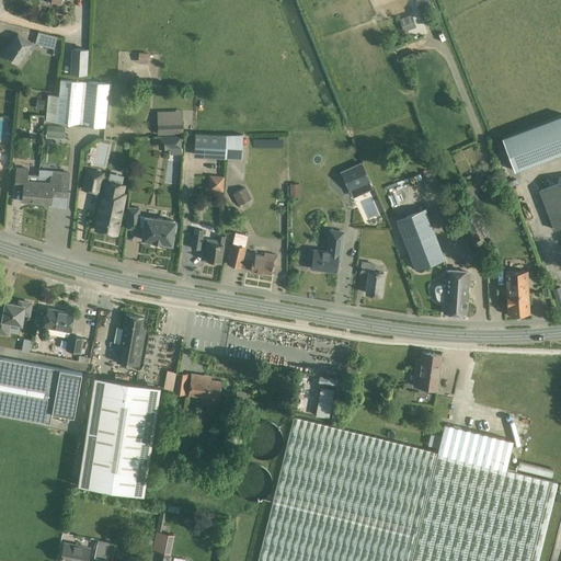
[(415,0),(419,9),(432,4),(430,0),(415,0)]
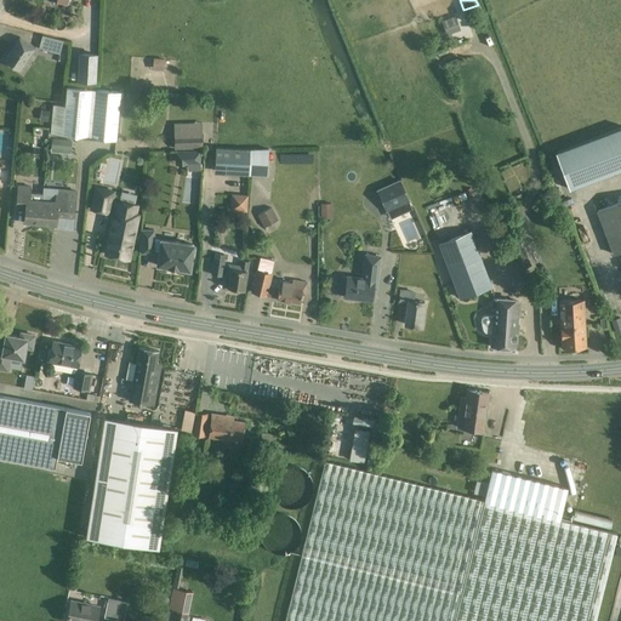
[(63,40),(41,35),(39,49),(60,53),(63,40)]
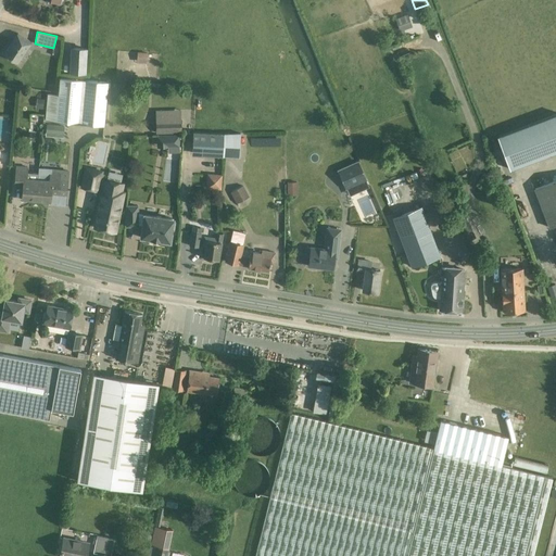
[(17,33),(3,53),(17,63),(32,41),(17,33)]
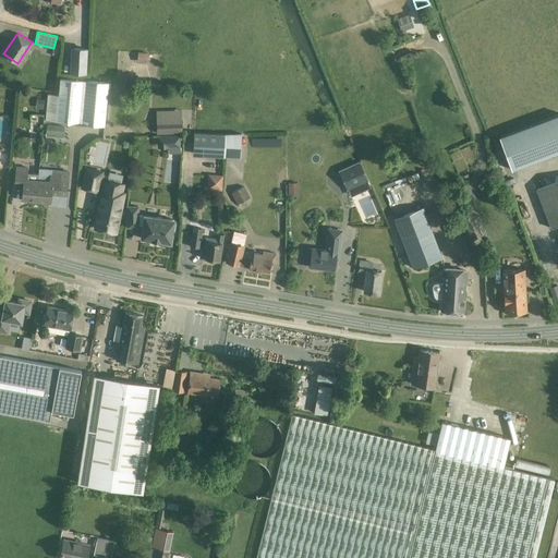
[(71,48),(69,73),(86,74),(88,49),(71,48)]
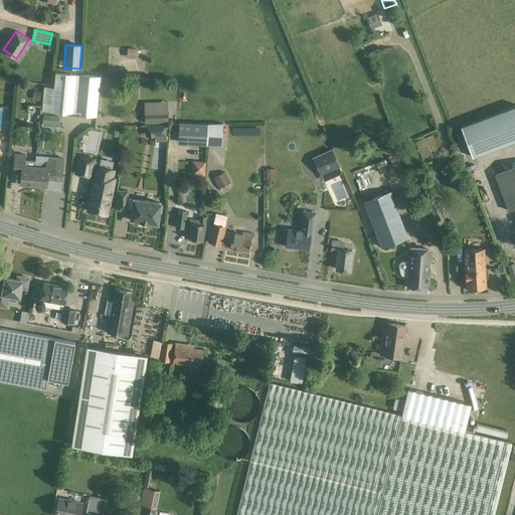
[(136,58),(137,49),(127,48),(127,58),(136,58)]
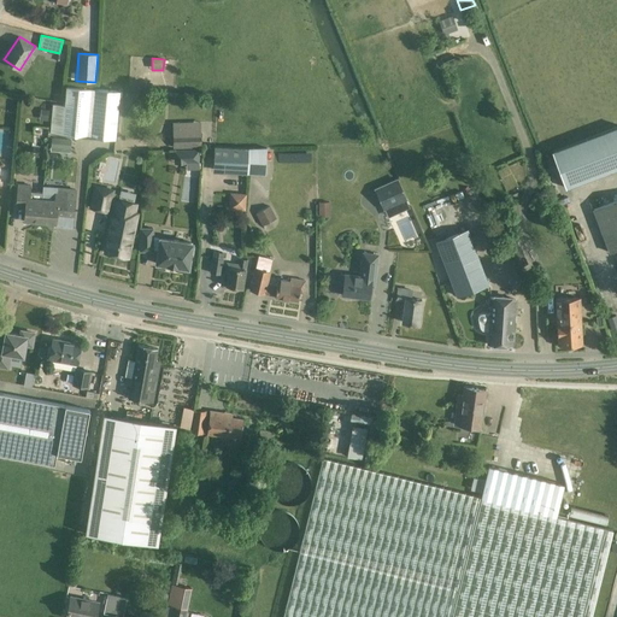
[(125,140),(130,93),(92,88),(68,86),(65,105),(54,104),(51,133),(87,136),(125,140)]
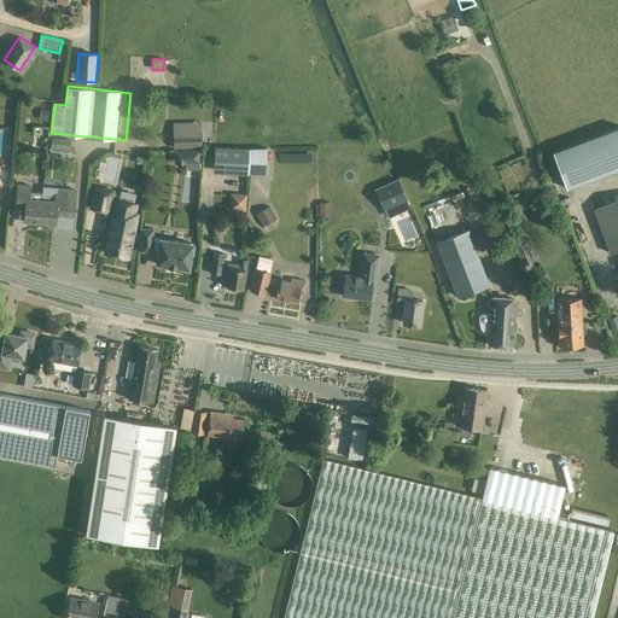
[(567,188),(617,168),(617,127),(553,152),(567,188)]
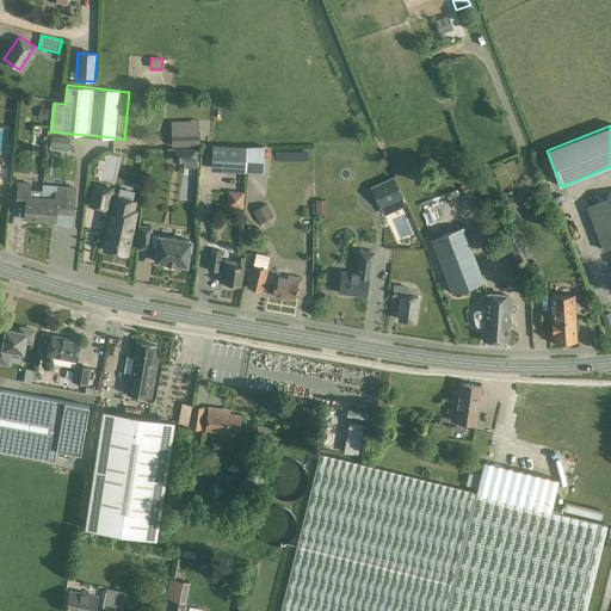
[(199,133),(180,133),(181,147),(201,147),(199,133)]
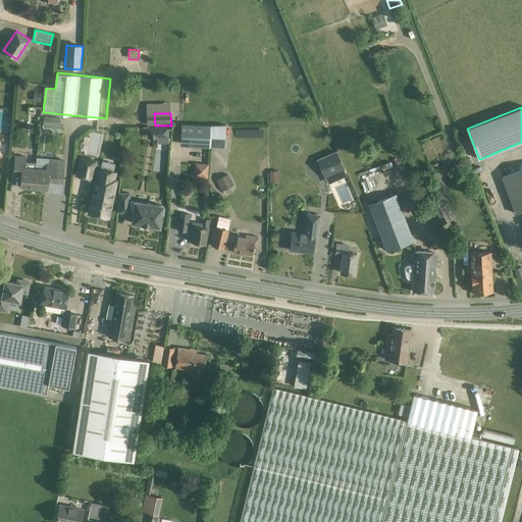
[(60,119),(43,117),(42,125),(59,126),(60,119)]
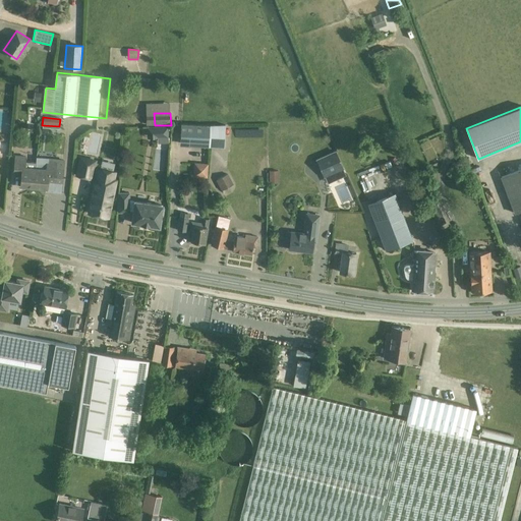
[(209,147),(211,125),(210,125),(181,124),(179,145),(209,147)]
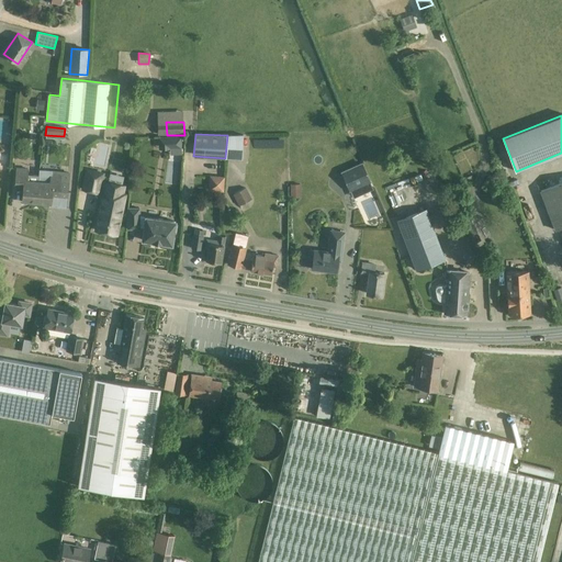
[(227,135),(225,158),(242,158),(243,134),(227,135)]
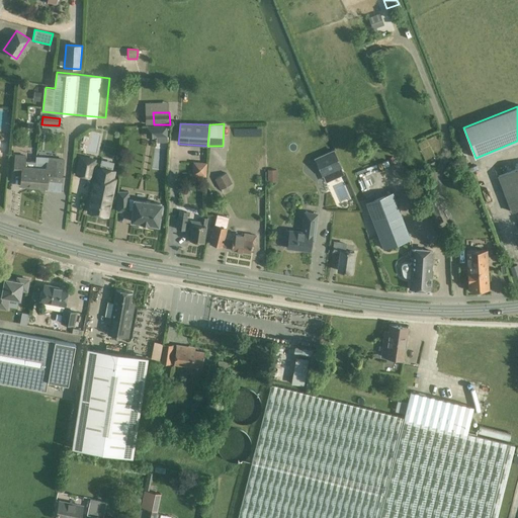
[(158,126),(158,138),(168,138),(168,125),(158,126)]
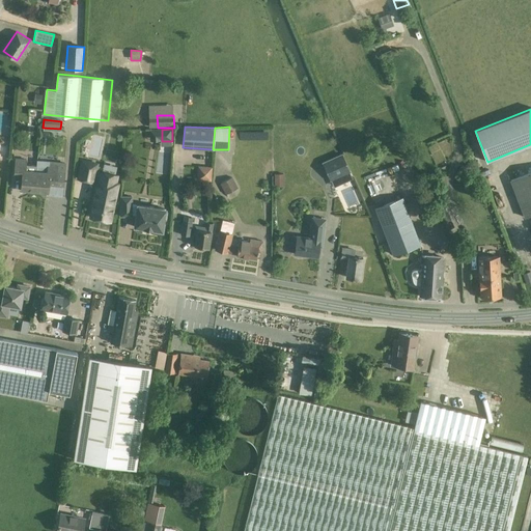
[(342,152),(322,162),(330,182),(331,180),(334,187),(352,178),(350,172),(351,171),(342,152)]
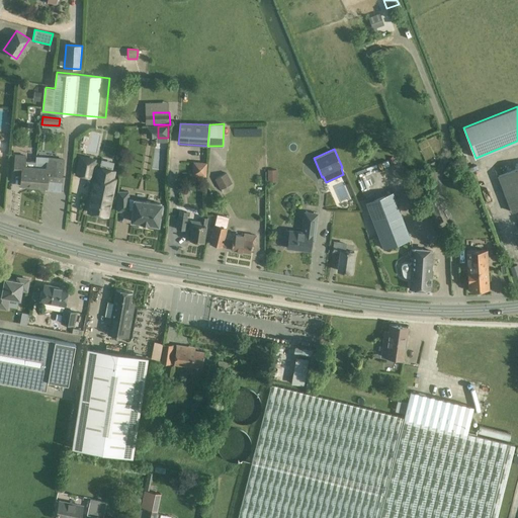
[(34,187),(37,157),(35,157),(35,161),(25,161),(26,155),(14,154),(13,171),(21,172),(20,186),(34,187)]
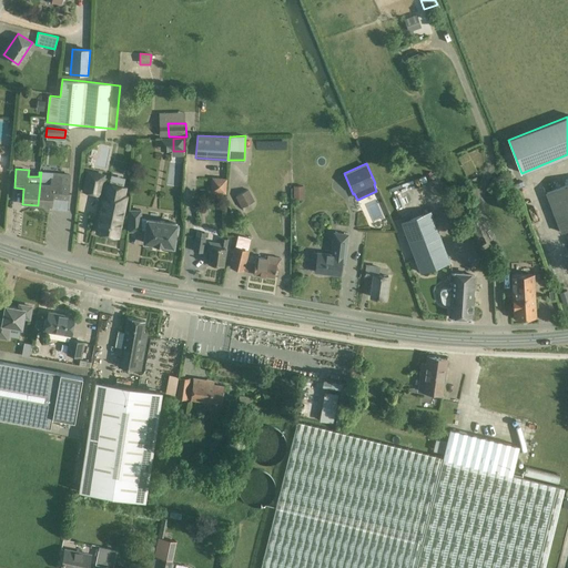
[(87,171),(83,191),(99,194),(102,174),(87,171)]
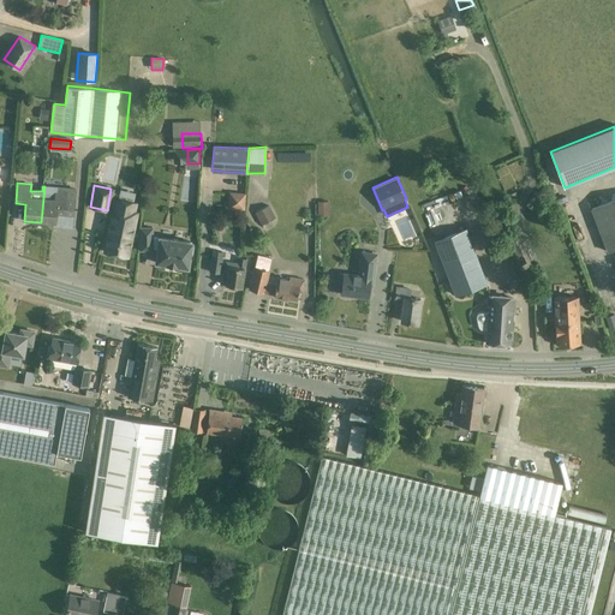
[(76,189),(67,187),(57,186),(57,187),(45,186),(41,222),(55,224),(57,214),(73,215),(76,189)]
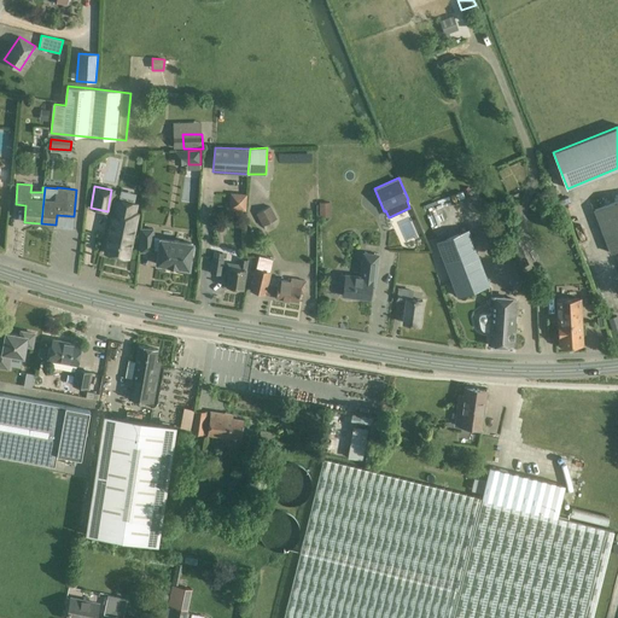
[(245,211),(246,196),(229,194),(229,210),(245,211)]
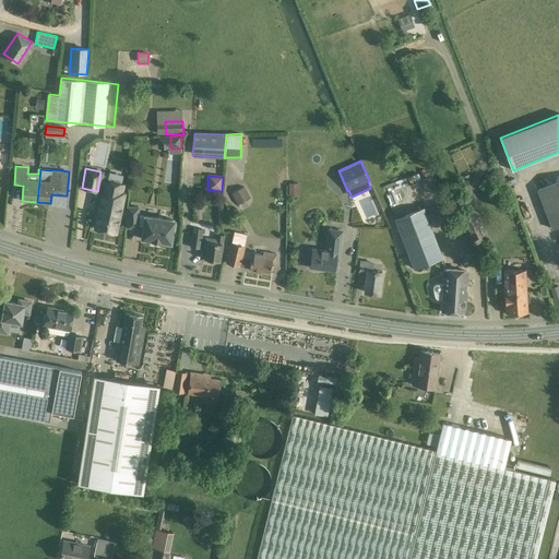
[(95,228),(116,234),(125,193),(122,192),(123,185),(105,180),(95,228)]
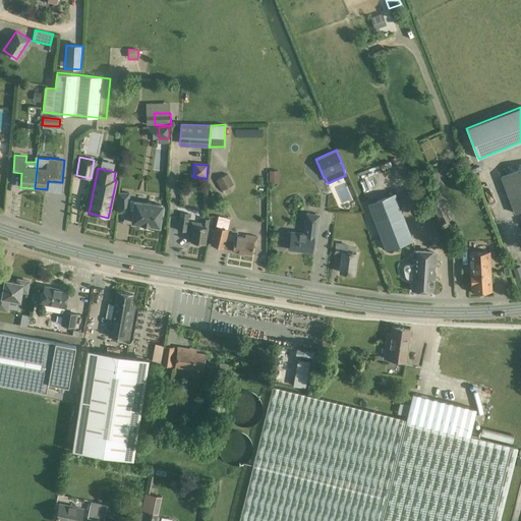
[(520,168),(501,176),(515,214),(520,211),(520,168)]
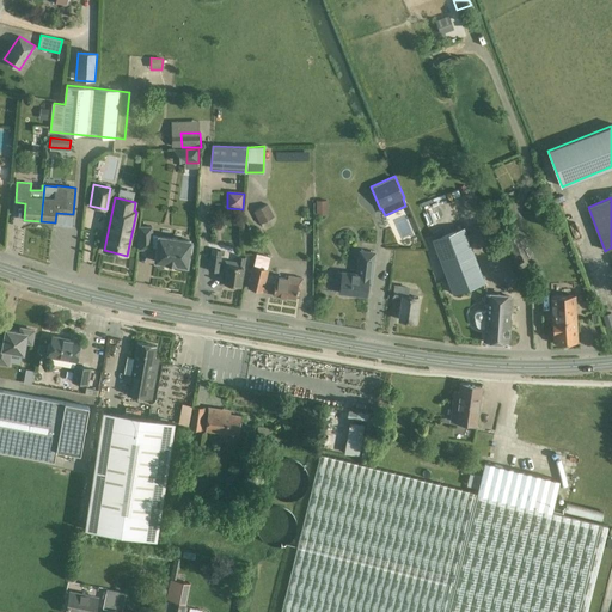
[(319,200),(320,214),(331,213),(330,199),(319,200)]
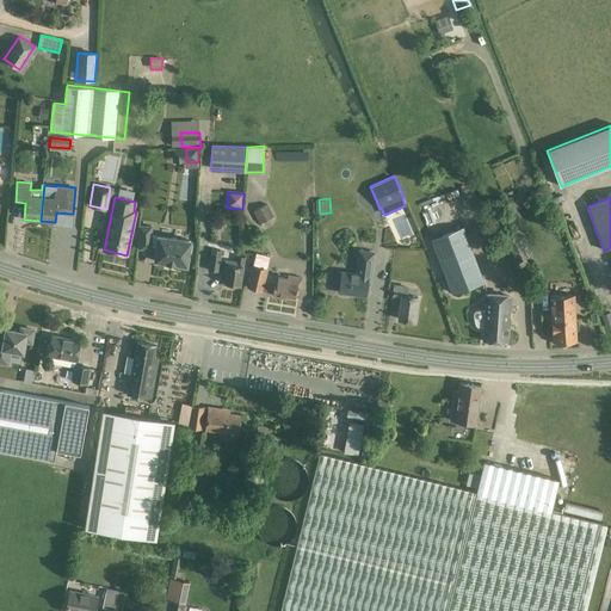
[(267,203),(253,210),(259,223),(273,216),(267,203)]
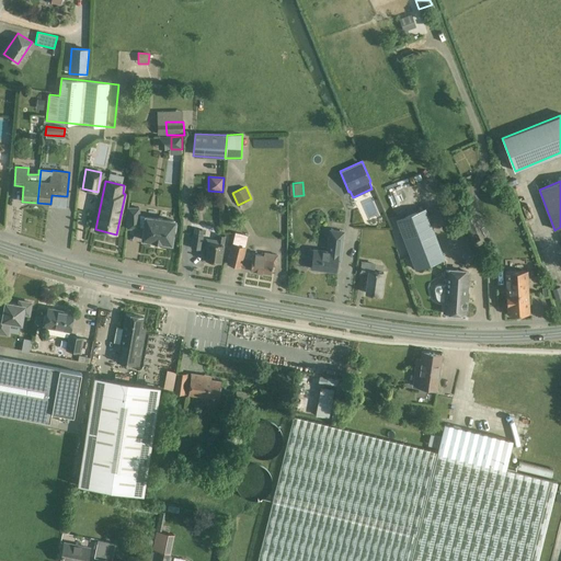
[(144,216),(140,216),(140,206),(127,206),(127,228),(139,228),(139,227),(144,228),(141,240),(171,244),(175,219),(144,215),(144,216)]
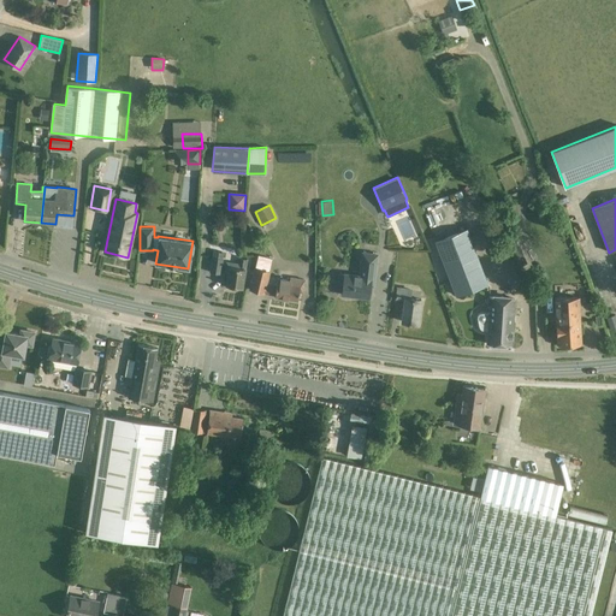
[(434,234),(437,240),(434,241),(456,296),(489,284),(467,229),(444,237),(442,231),(434,234)]
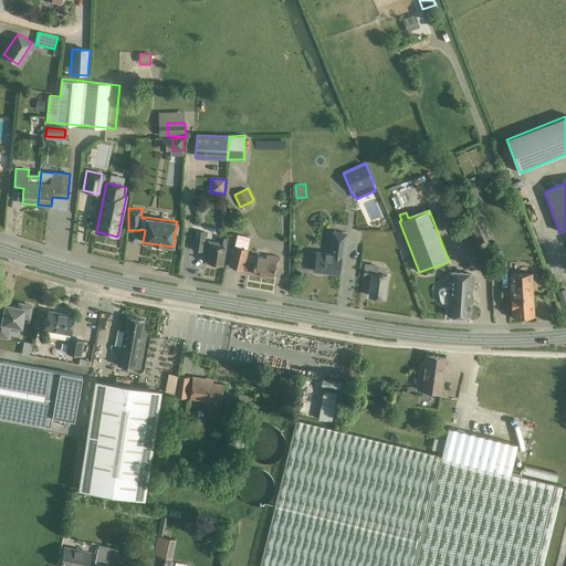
[(478,226),(468,230),(474,245),(484,242),(478,226)]
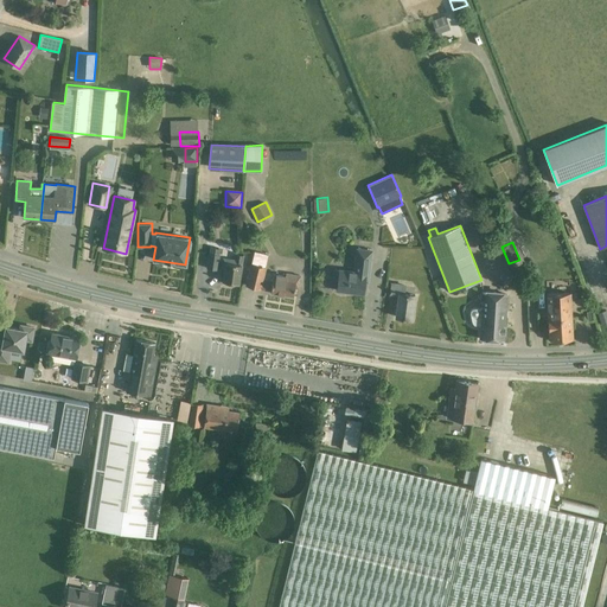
[(210,247),(206,268),(217,270),(221,248),(210,247)]
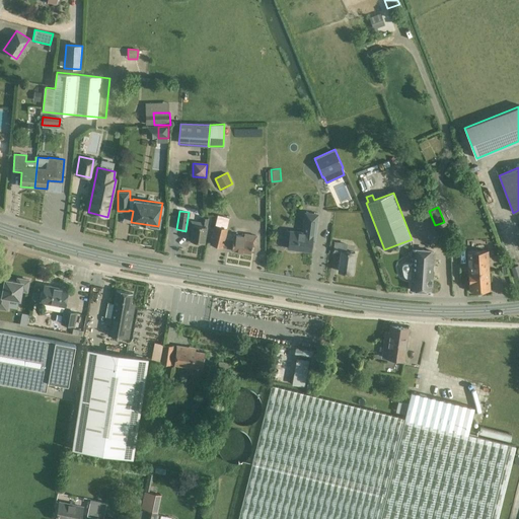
[(312,234),(316,234),(318,214),(304,212),(302,232),(290,230),(285,230),(283,239),(289,240),(288,248),(297,249),(298,247),(311,248),(312,234)]
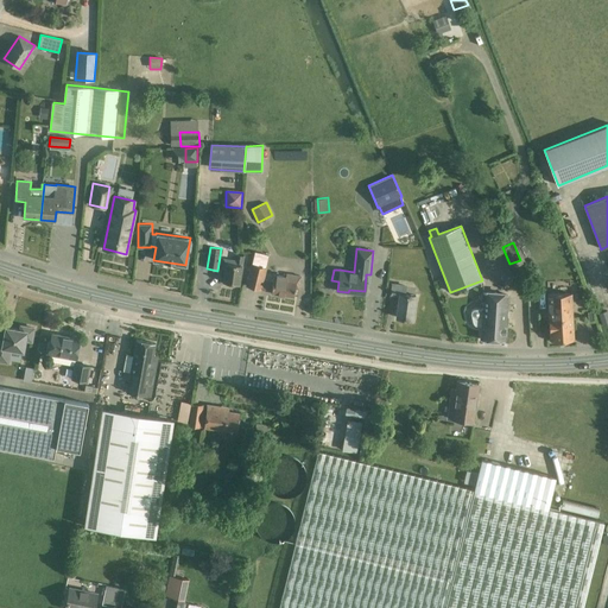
[(239,284),(244,255),(235,254),(234,260),(222,258),(221,270),(225,271),(223,282),(225,282),(226,284),(230,285),(232,283),(239,284)]
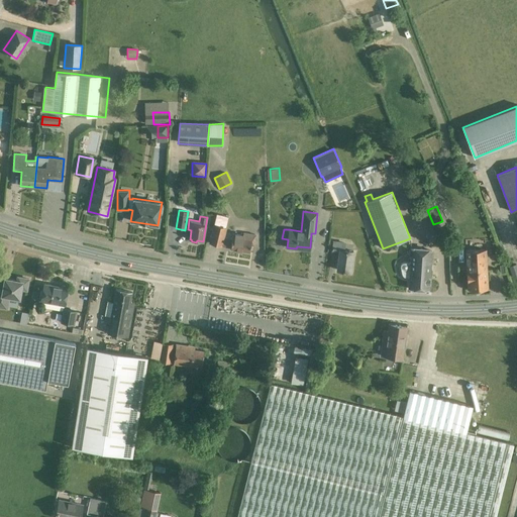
[(332,223),(331,230),(342,232),(343,225),(332,223)]
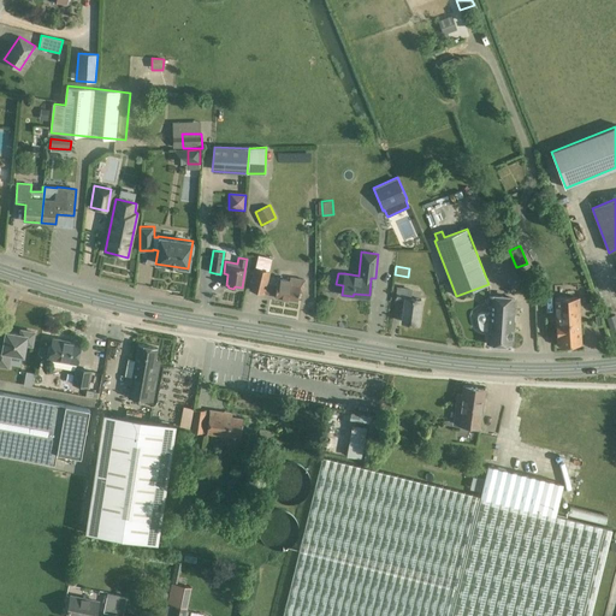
[(277,285),(267,284),(271,271),(254,267),(249,290),(264,294),(265,294),(265,292),(274,295),(274,297),(297,301),(298,292),(303,292),(304,279),(290,277),(290,279),(278,278),(277,285)]
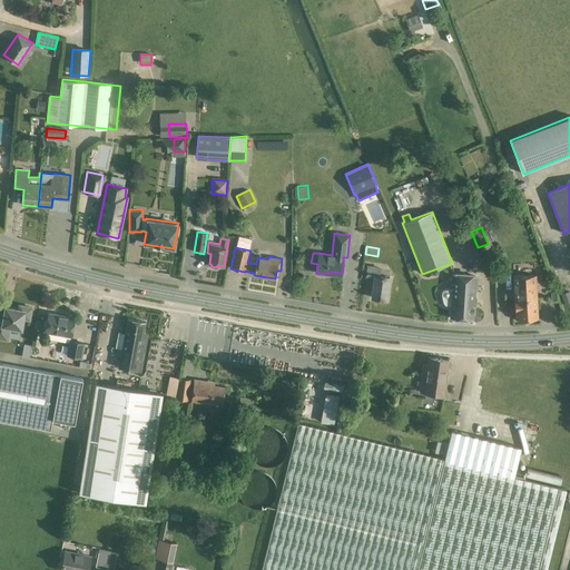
[(365,277),(374,278),(371,297),(386,300),(390,276),(380,275),(381,267),(367,265),(365,277)]
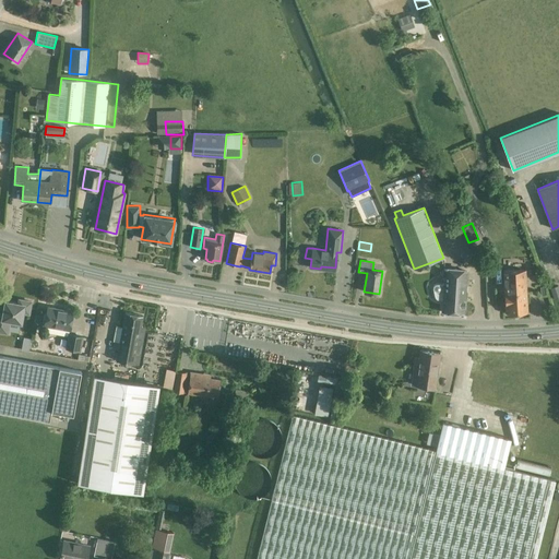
[(441,300),(442,300),(442,311),(447,312),(447,313),(460,314),(460,313),(464,313),(467,271),(464,271),(464,270),(448,269),(448,270),(443,269),(443,270),(442,277),(444,277),(443,284),(437,284),(436,284),(433,286),(432,288),(433,292),(435,296),(435,297),(436,298),(437,299),(438,299),(439,299),(440,300),(441,300)]
